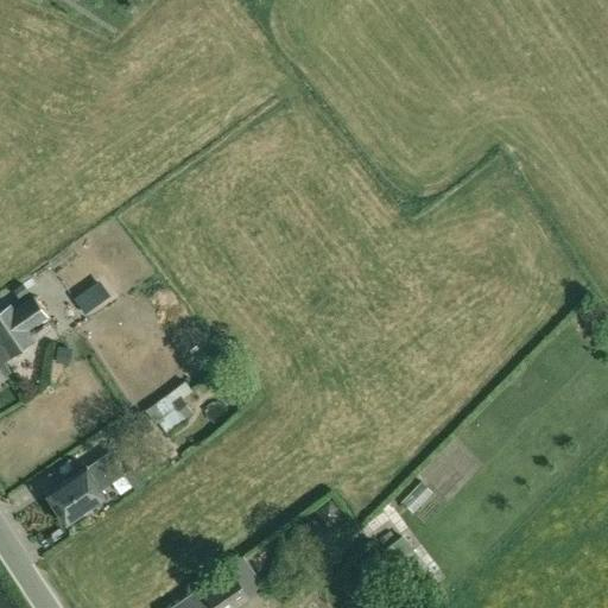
[(24,283),(14,290),(20,298),(30,291),(24,283)]
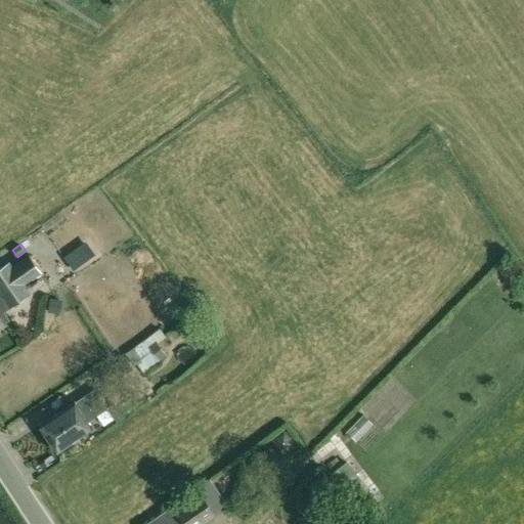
[(86,244),(64,259),(73,270),(94,255),(86,244)]
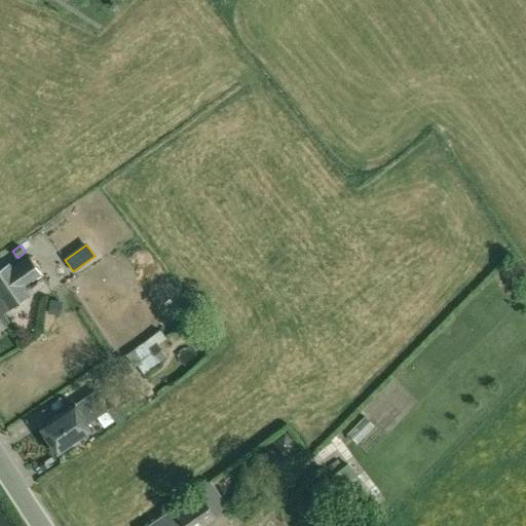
[(0,328),(3,326),(2,323),(8,320),(3,311),(30,294),(24,285),(40,273),(29,257),(11,268),(9,264),(0,270),(0,328)]
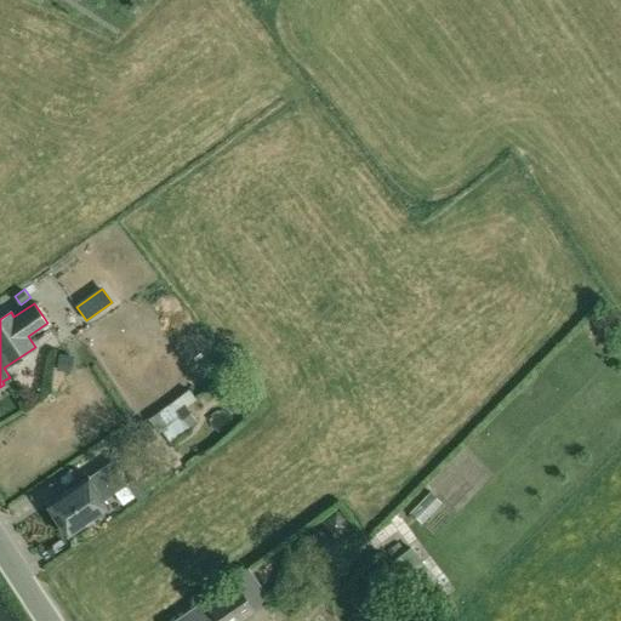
[(60,354),(57,370),(67,372),(69,355),(60,354)]
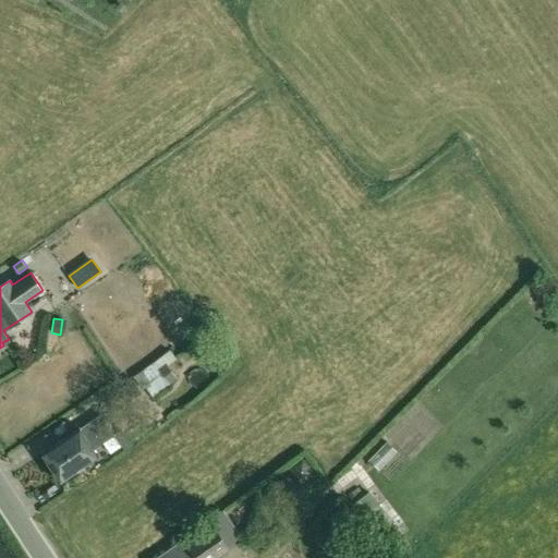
[(168,354),(155,363),(159,370),(172,361),(178,358),(173,351),(168,354)]
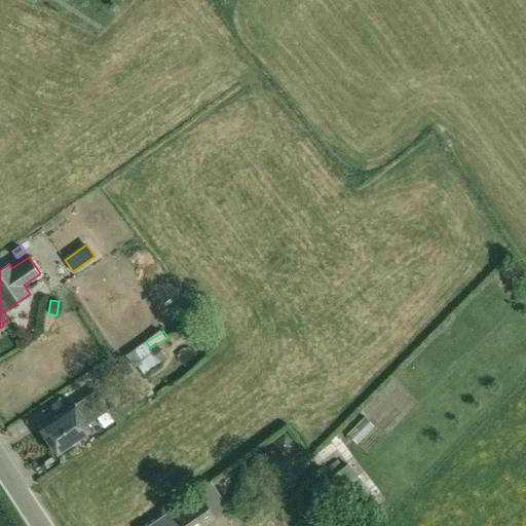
[(184,358),(192,349),(182,339),(174,347),(184,358)]
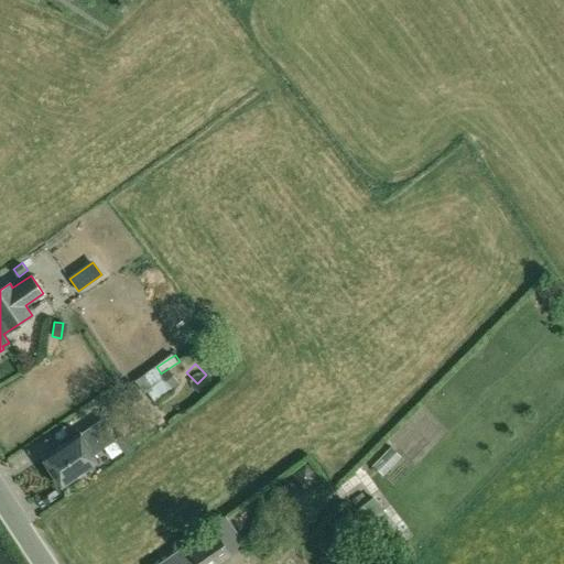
[(156,367),(137,381),(144,393),(148,391),(155,401),(173,390),(161,373),(156,367)]
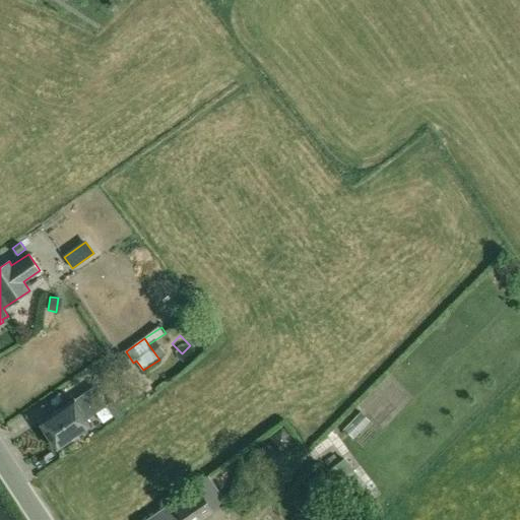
[(124,354),(102,369),(109,381),(132,366),(124,354)]
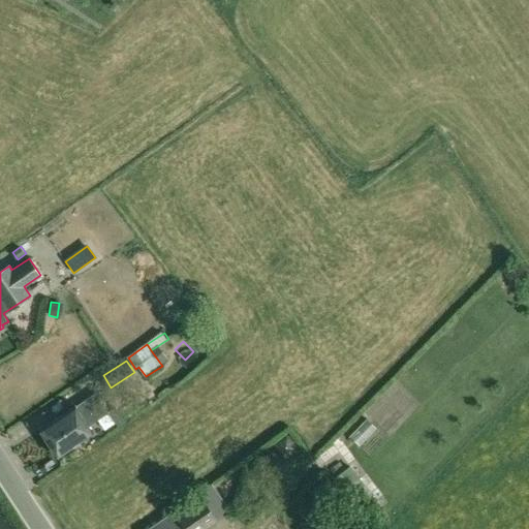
[(95,393),(42,429),(59,454),(92,432),(88,426),(109,412),(95,393)]
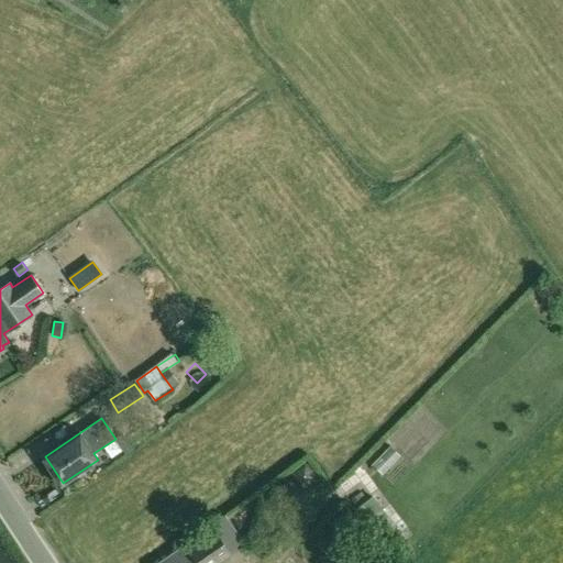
[(123,433),(116,439),(122,450),(125,454),(133,450),(123,433)]
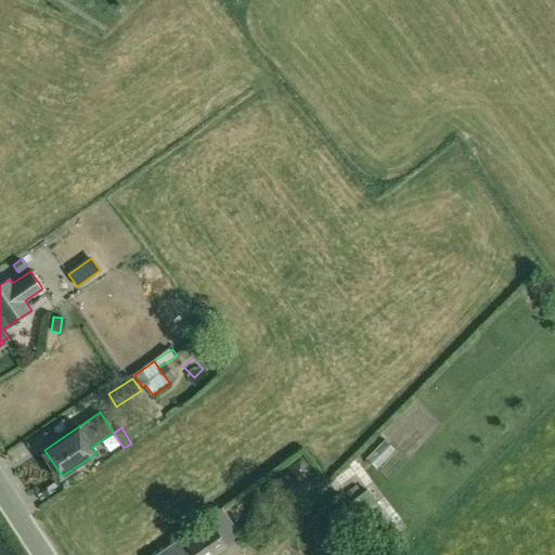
[(353,483),(344,491),(351,502),(362,494),(353,483)]
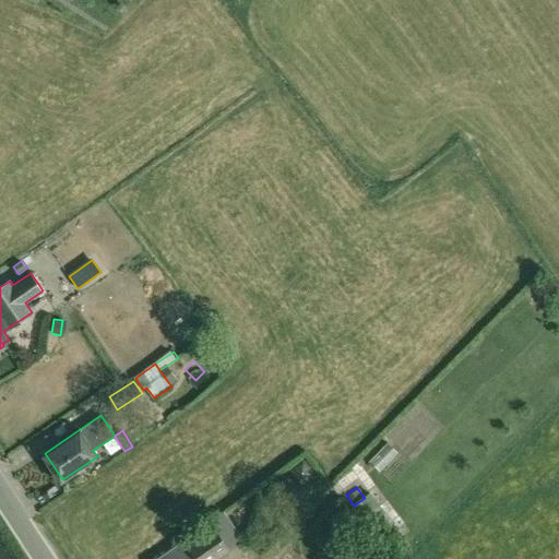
[(365,498),(354,506),(394,557),(409,546),(369,494),(365,498)]
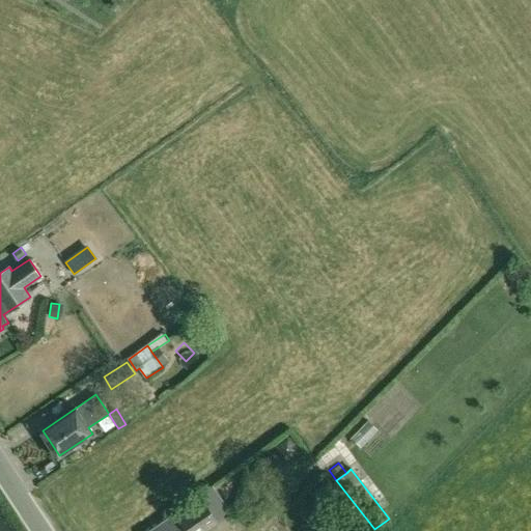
[(212,488),(177,513),(189,530),(206,530),(230,514),(212,488)]
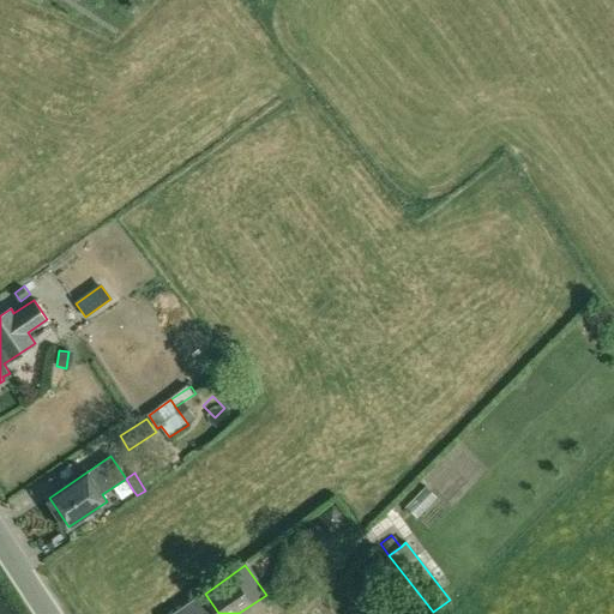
[(368,589),(359,596),(371,613),(377,613),(384,609),(368,589)]
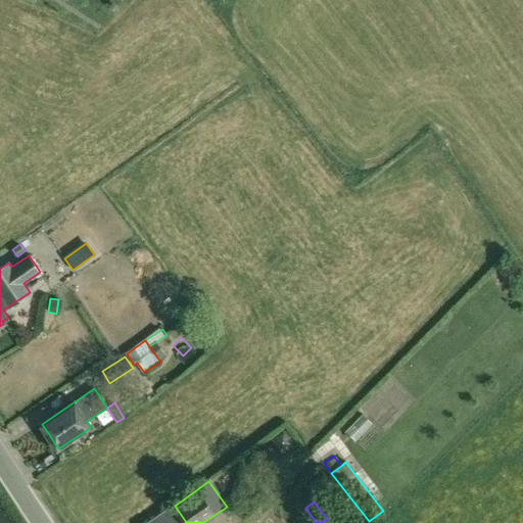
All buildings are outlined.
